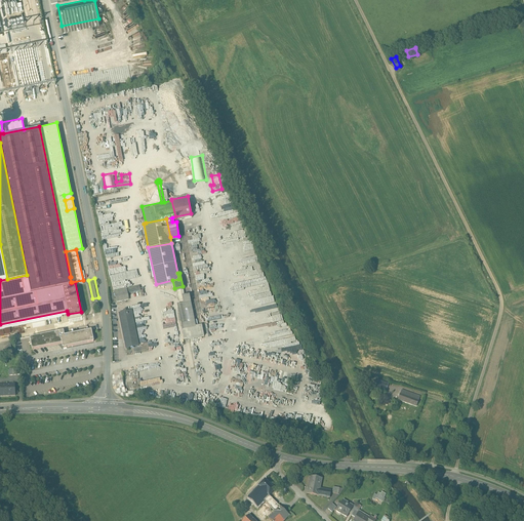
[(125,285),(114,288),(116,298),(127,295),(125,285)]
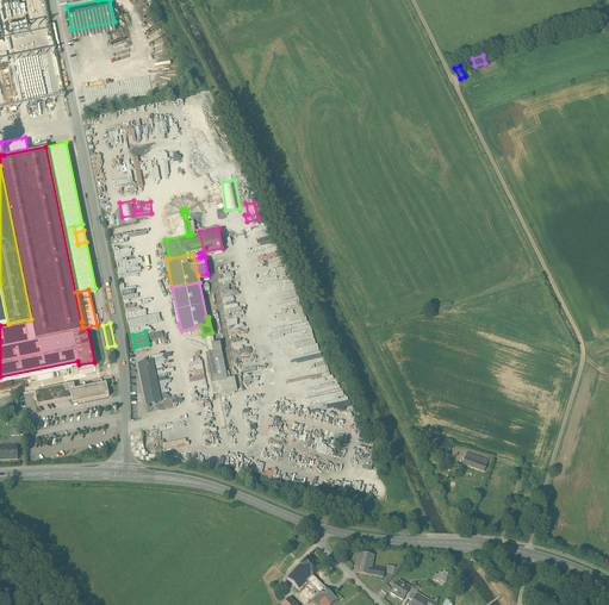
[(219,338),(211,341),(212,349),(205,350),(207,361),(206,361),(207,368),(209,368),(211,380),(227,378),(227,375),(219,338)]
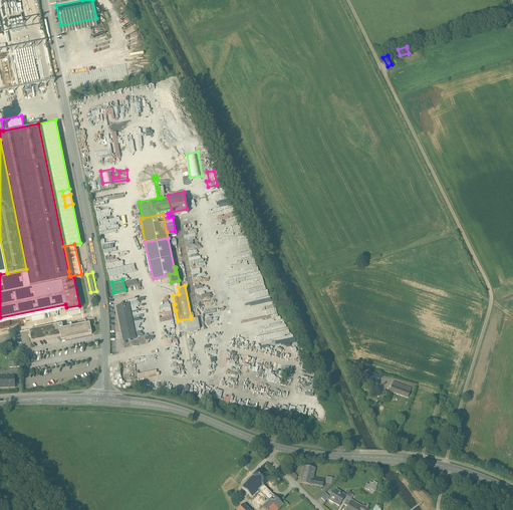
[(127,300),(115,302),(122,337),(135,334),(127,300)]
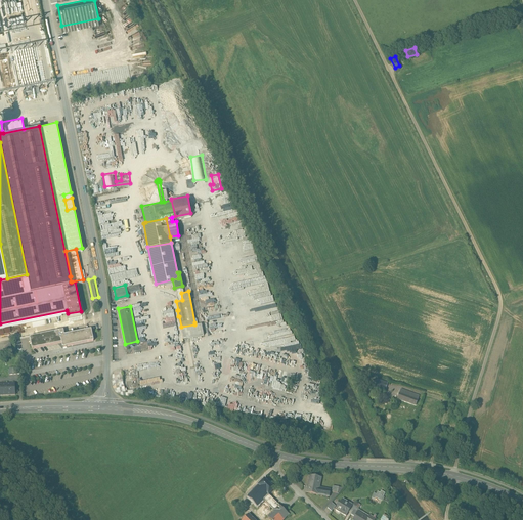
[(194,325),(181,327),(183,336),(203,332),(201,320),(194,322),(194,325)]
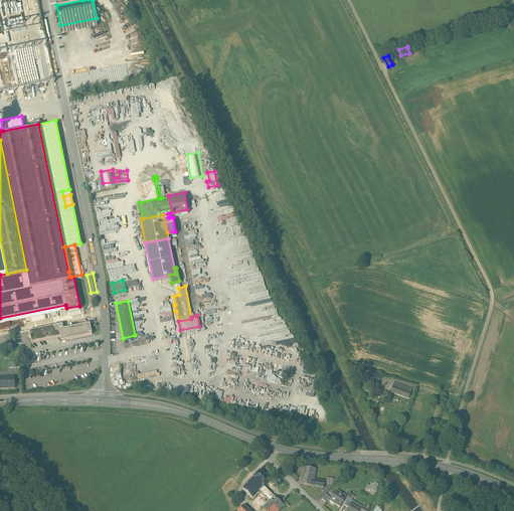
[(89,320),(62,325),(61,321),(28,328),(30,339),(59,333),(60,337),(92,331),(89,320)]
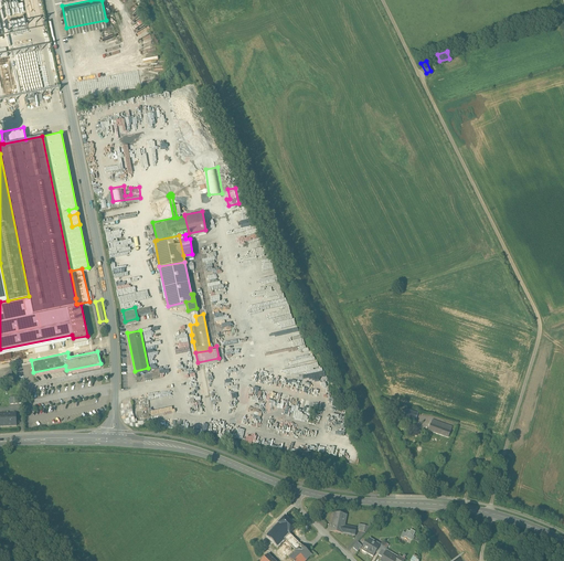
[(416,409),(406,405),(403,415),(408,417),(410,414),(414,415),(416,409)]
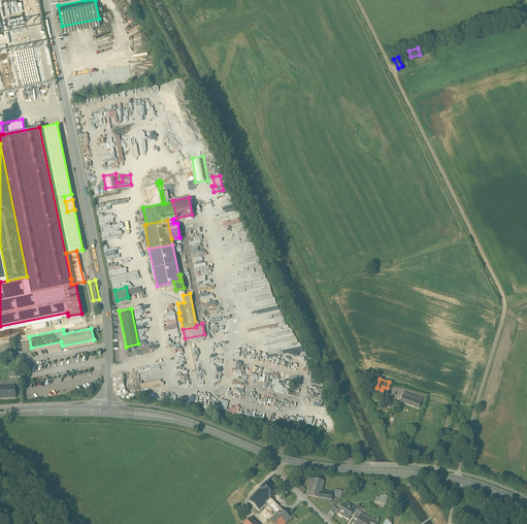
[(13,383),(0,383),(0,395),(14,394),(13,383)]
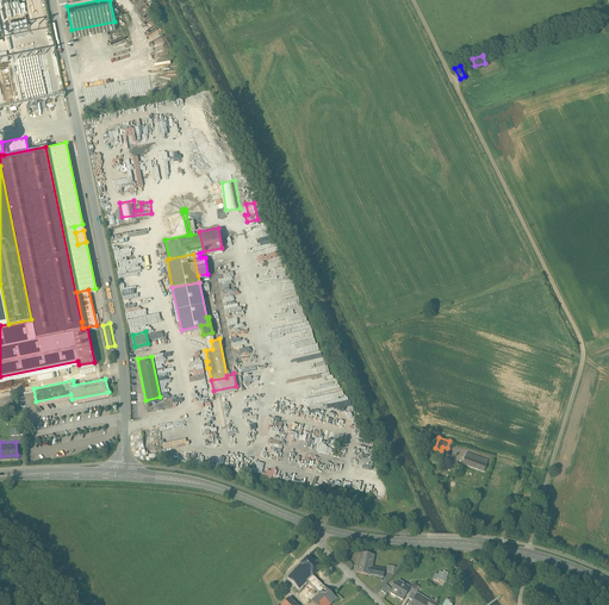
[(479,457),(471,455),(472,450),(465,448),(461,460),(483,467),(486,456),(480,454),(479,457)]
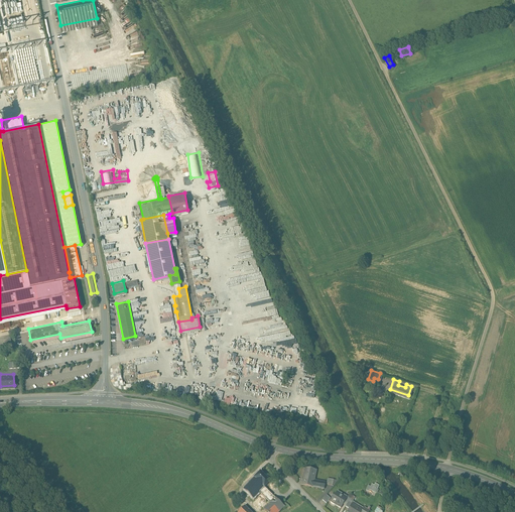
[(314,467),(303,465),(300,482),(311,484),(312,477),(314,467)]
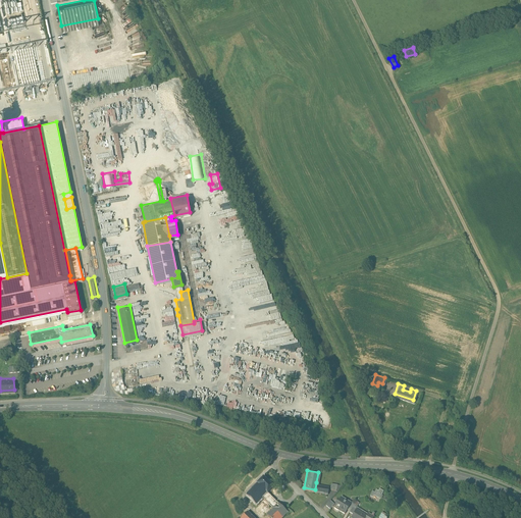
[(273,485),(264,475),(257,482),(267,491),(268,490),(273,485)]
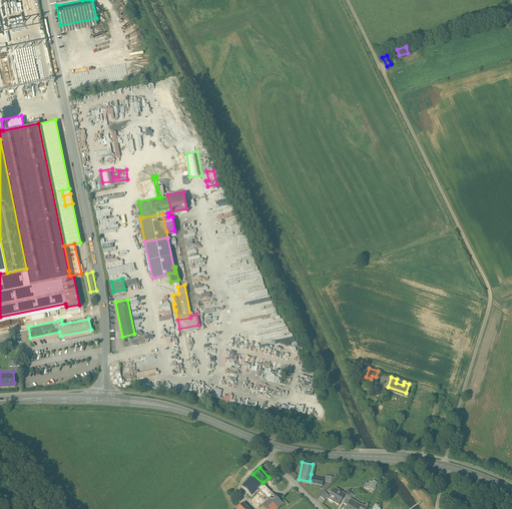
[(263,483),(252,474),(242,485),(251,494),(258,488),(263,483)]
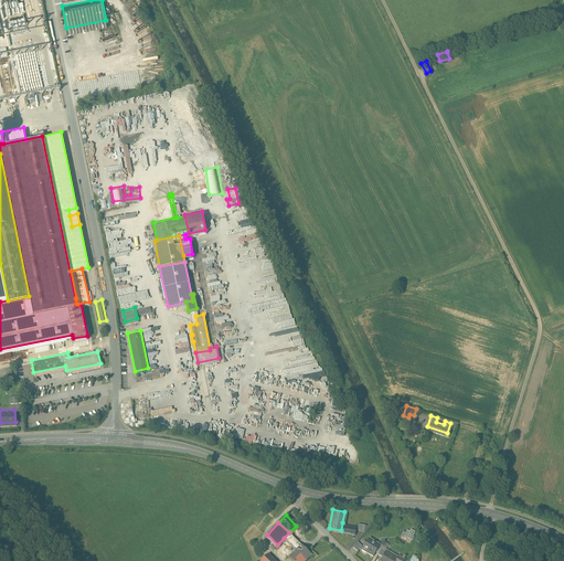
[(354,525),(342,522),(341,530),(353,532),(354,525)]
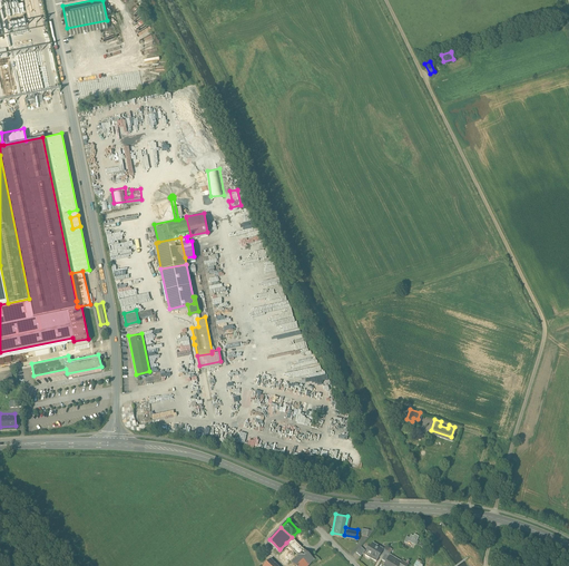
[(403,537),(415,540),(418,532),(409,529),(408,533),(404,532),(403,537)]
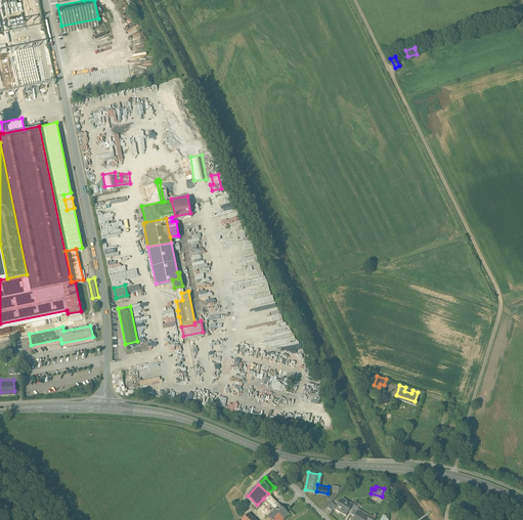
[(279,503),(269,492),(268,493),(263,499),(273,509),(279,503)]
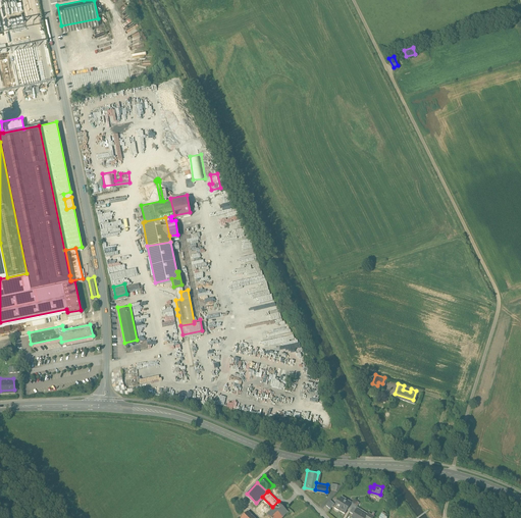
[(350,500),(340,494),(334,503),(339,506),(339,507),(344,510),(347,505),(350,500)]
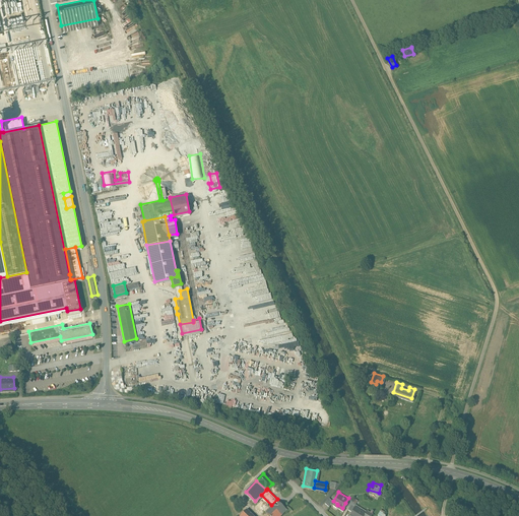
[(328,495),(323,501),(327,504),(332,499),(328,495)]
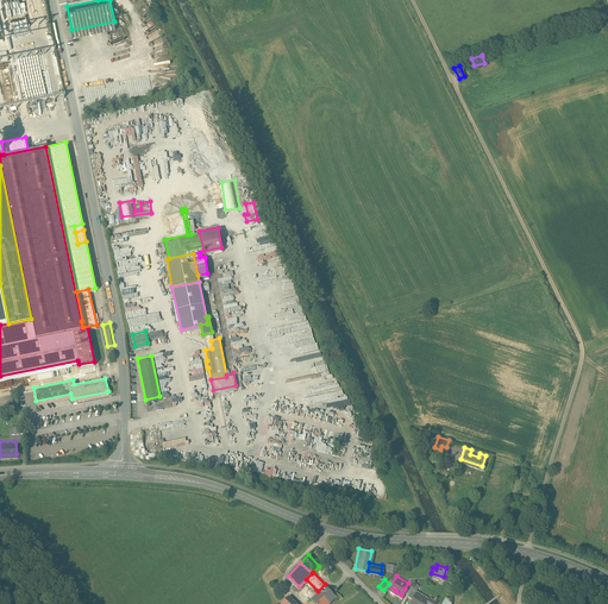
[(318,591),(313,597),(320,603),(327,603),(337,596),(325,584),(318,591)]
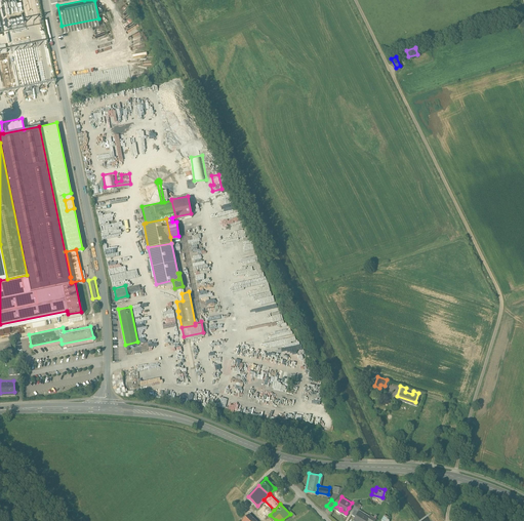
[(237,520),(259,520),(249,509),(237,520)]
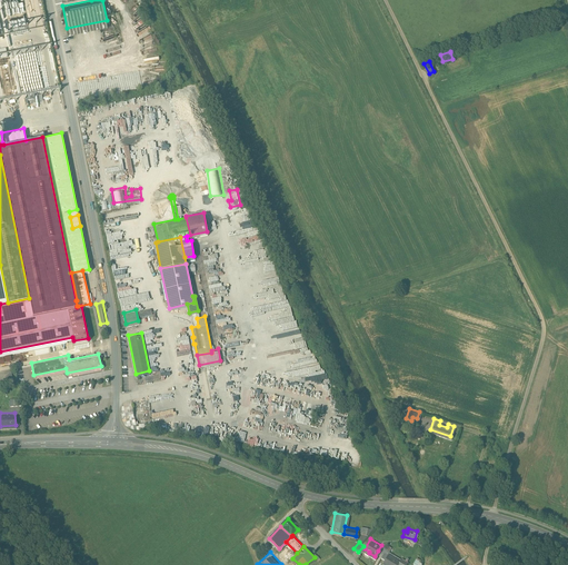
[(385,558),(384,559),(390,563),(389,564),(394,564),(398,558),(388,553),(385,558)]
